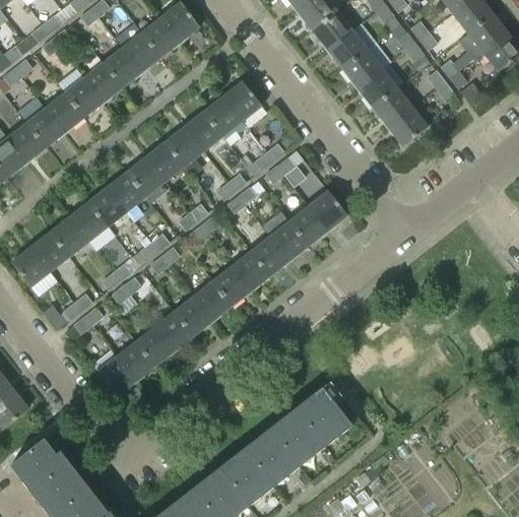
[(74,0),(70,3),(77,11),(88,3),(86,0),(74,0)]
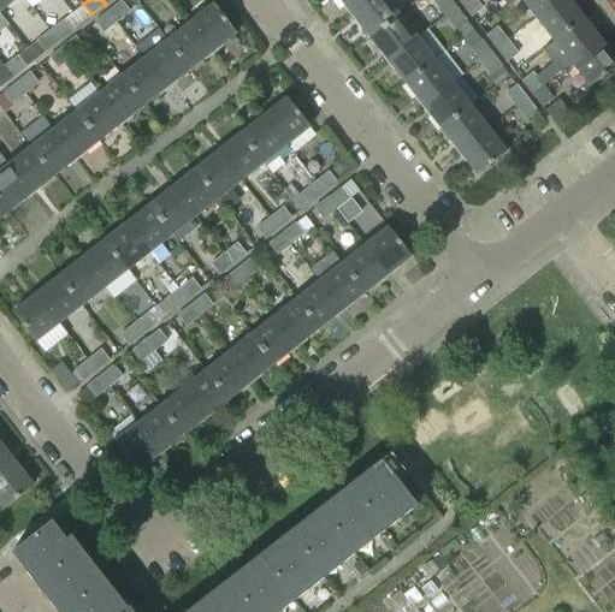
[(108,9),(117,19),(130,9),(123,0),(120,0),(108,9)]
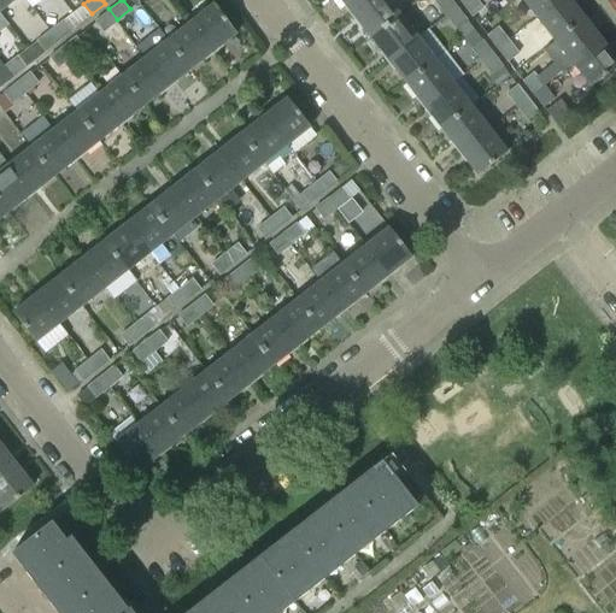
[(342,0),(353,13),(369,0),(342,0)]
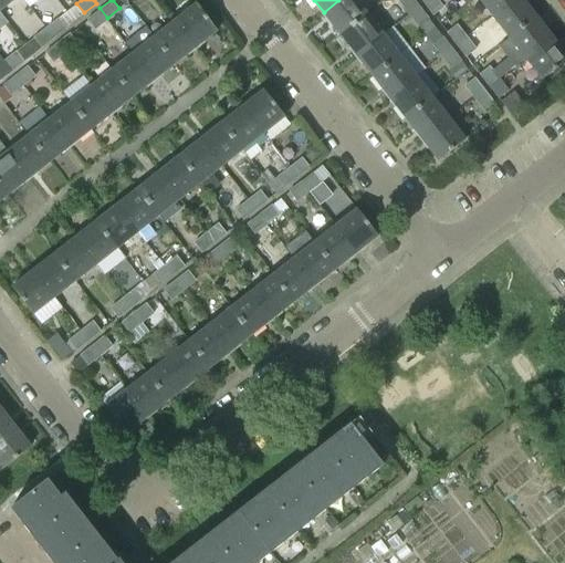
[(367,12),(357,0),(338,0),(324,12),(341,33),(367,12)]
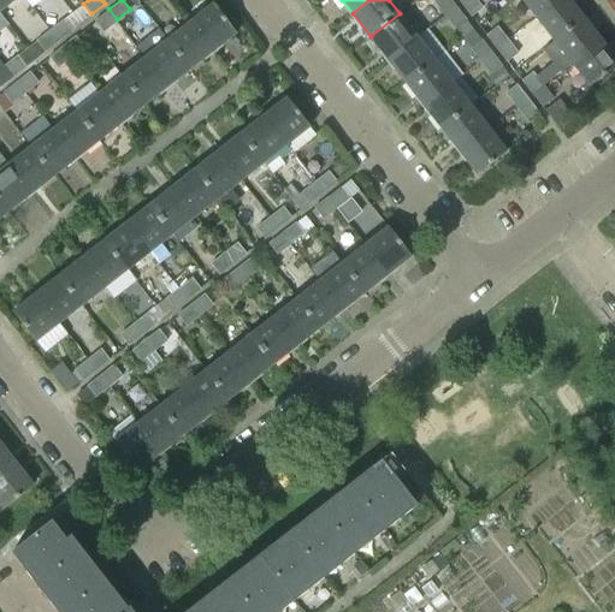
[(447,13),(456,5),(453,0),(437,0),(447,13)]
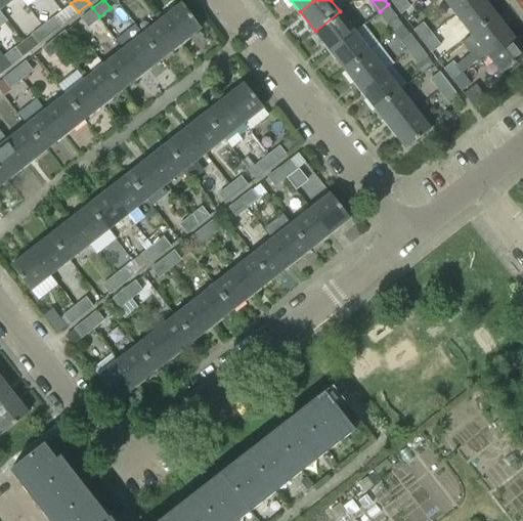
[(410,5),(406,0),(393,0),(401,11),(410,5)]
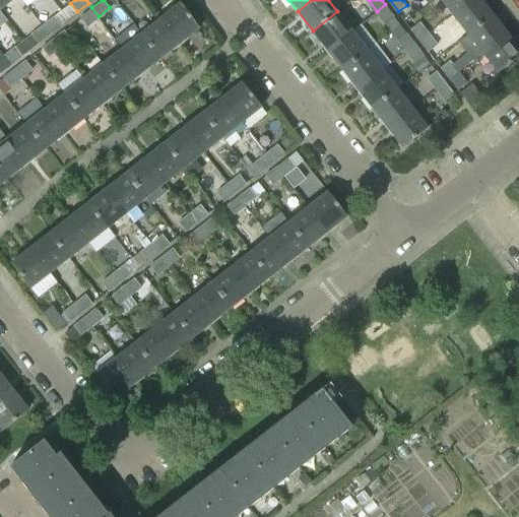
[(442,0),(453,13),(469,0),(442,0)]
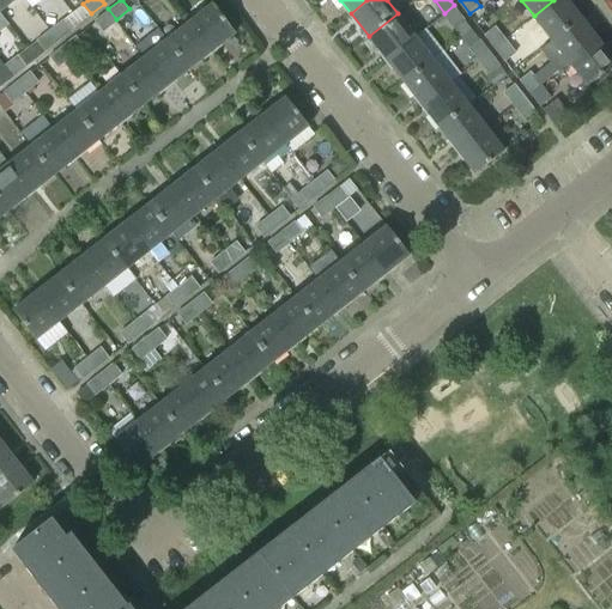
[(553,0),(534,16),(552,38),(581,16),(568,0),(553,0)]
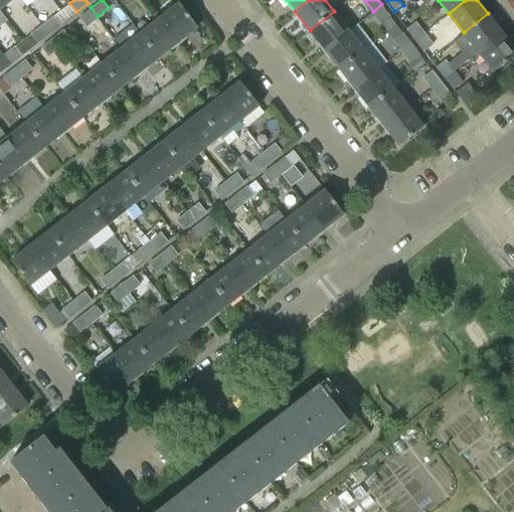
[(159,17),(178,41),(198,26),(179,1),(159,17)]
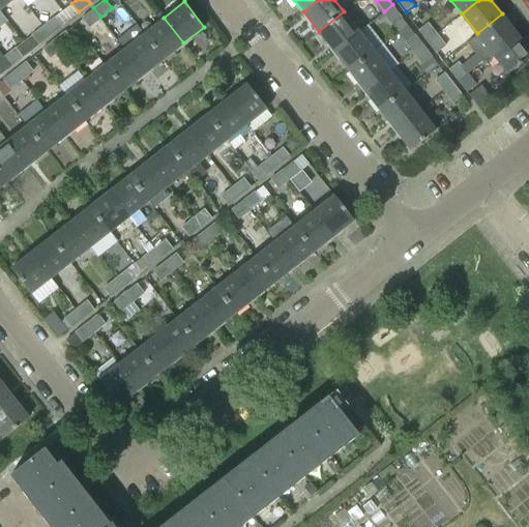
[(401,16),(392,4),(384,11),(392,23),(401,16)]
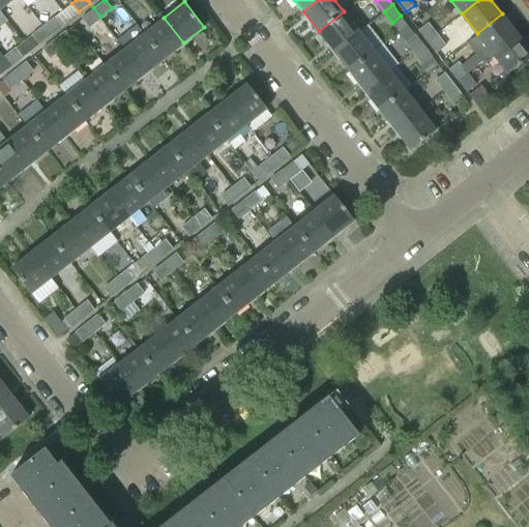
[(93,7),(83,16),(90,25),(100,17),(93,7)]
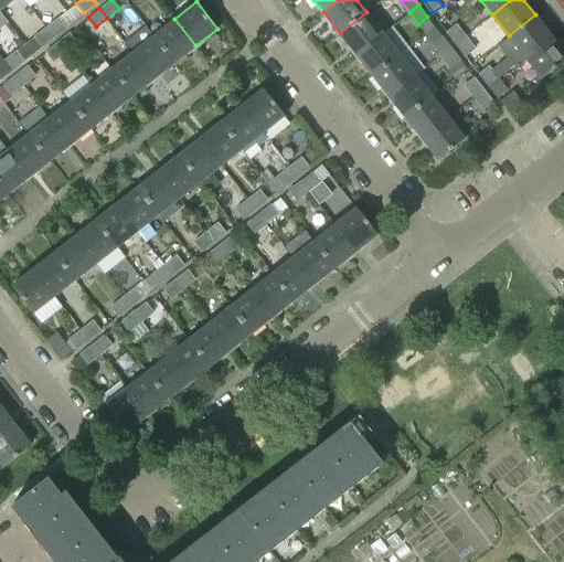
[(340,33),(357,53),(383,32),(366,12),(340,33)]
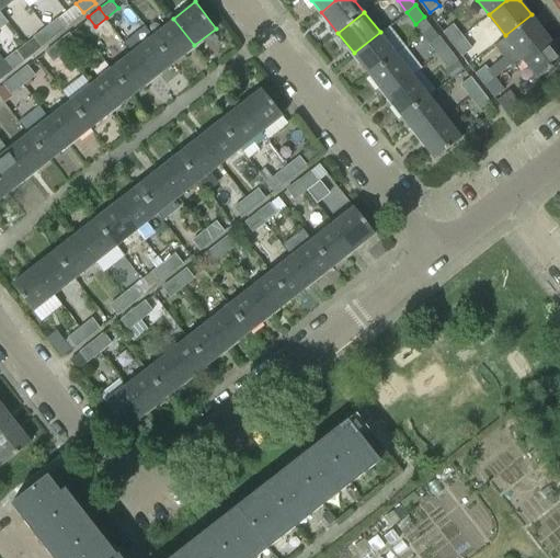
[(547,35),(532,14),(505,35),(521,56),(547,35)]
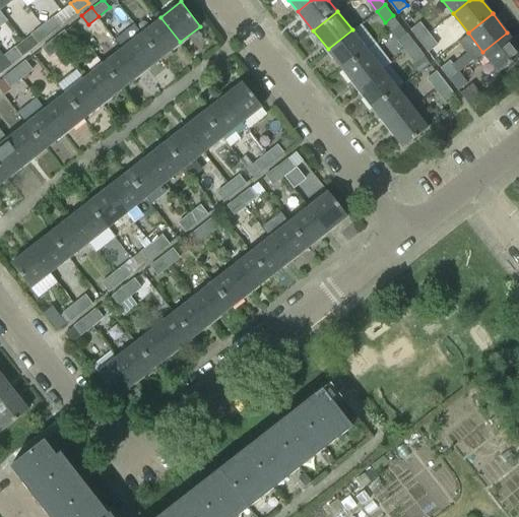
[(43,24),(50,33),(60,24),(54,16),(43,24)]
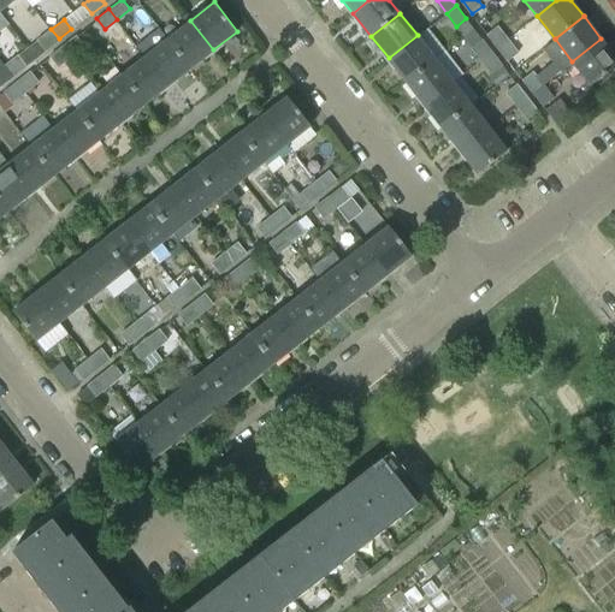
[(191,67),(213,49),(190,21),(169,37),(191,67)]
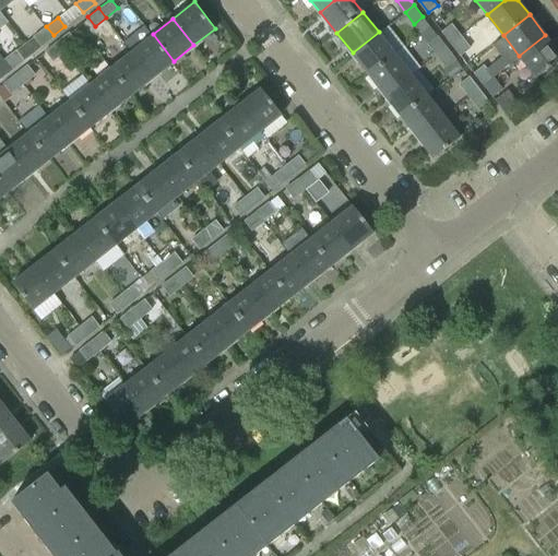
[(442,31),(452,42),(461,35),(452,23),(442,31)]
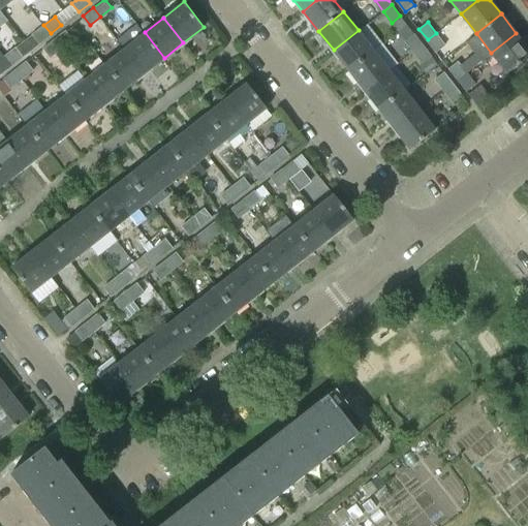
[(33,33),(39,42),(51,33),(43,25),(33,33)]
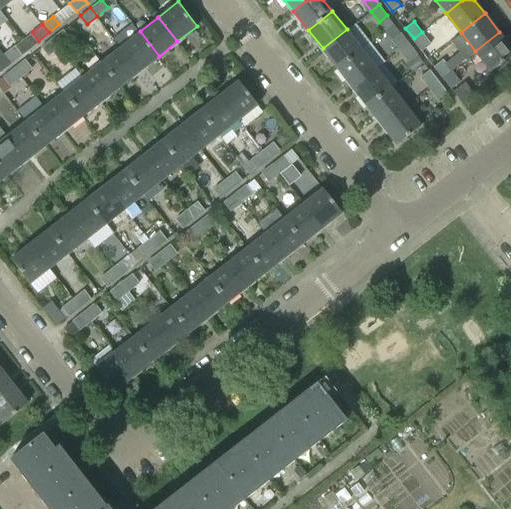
[(53,37),(60,45),(70,37),(63,28),(53,37)]
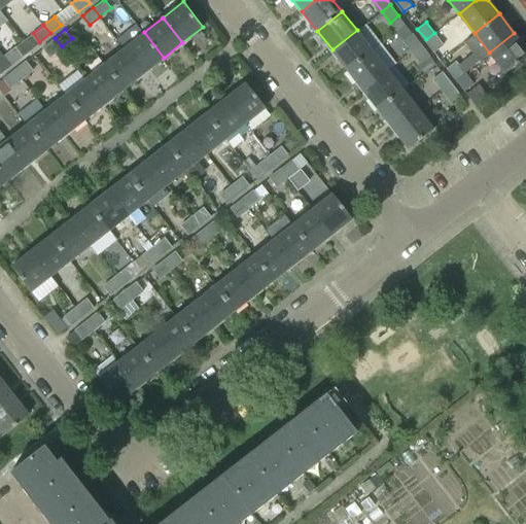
[(372,49),(357,30),(332,49),(347,69),(372,49)]
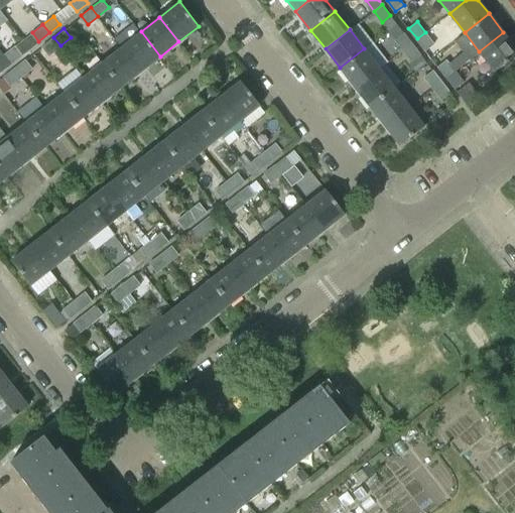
[(122,46),(141,71),(160,56),(141,31),(122,46)]
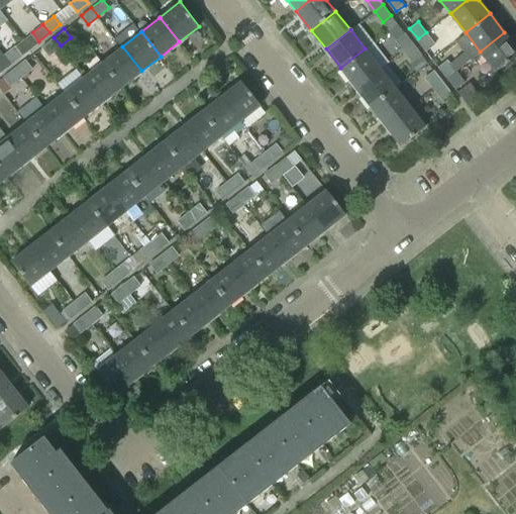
[(404,49),(413,42),(404,31),(396,38),(404,49)]
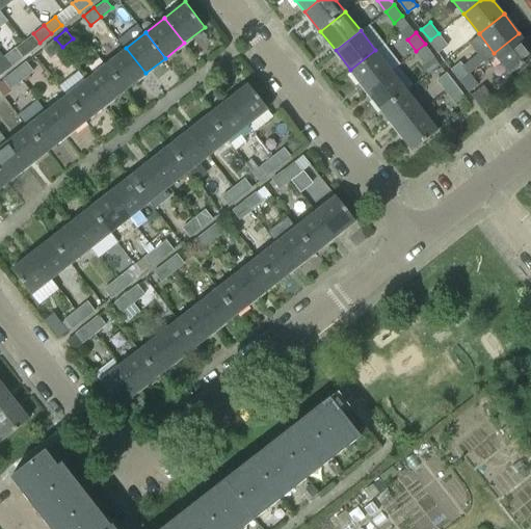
[(430,40),(439,51),(447,44),(439,33),(430,40)]
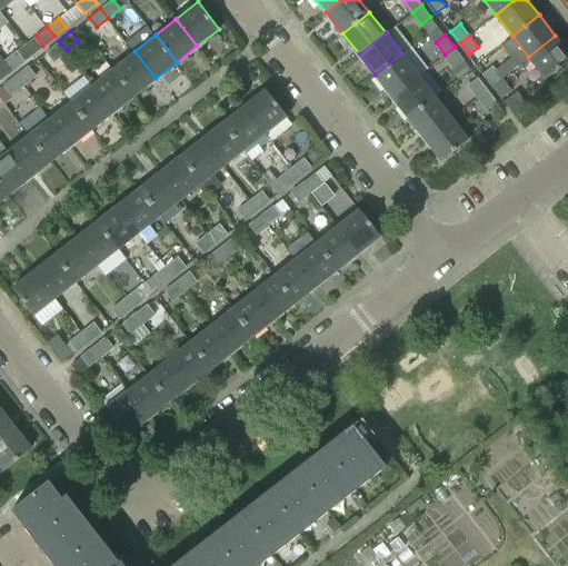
[(567,52),(555,36),(528,57),(546,78),(567,60),(567,52)]
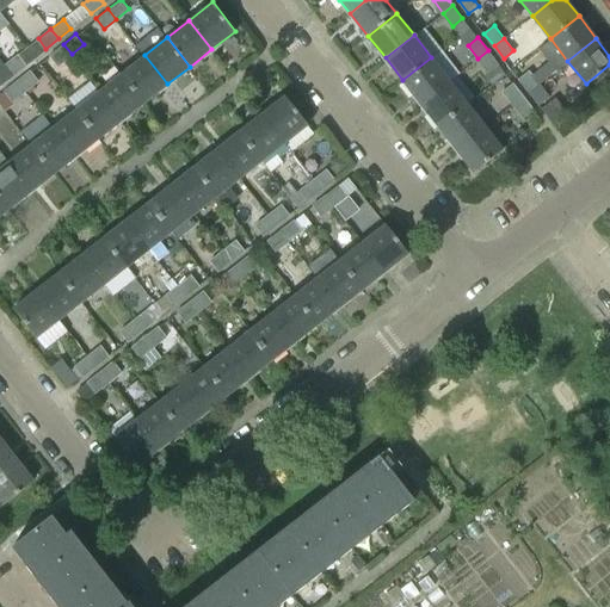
[(63,44),(50,54),(59,64),(72,54),(63,44)]
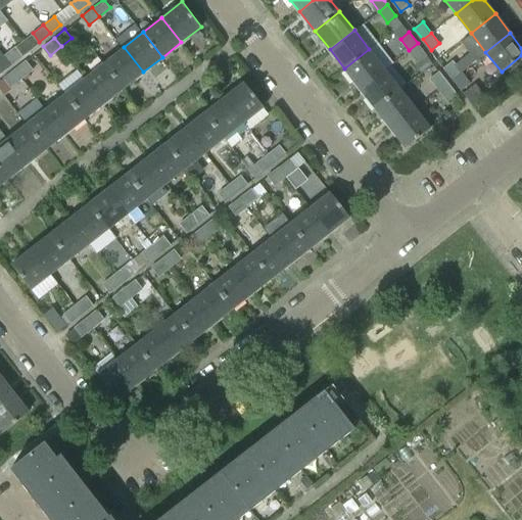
[(426,53),(418,43),(409,50),(417,60),(426,53)]
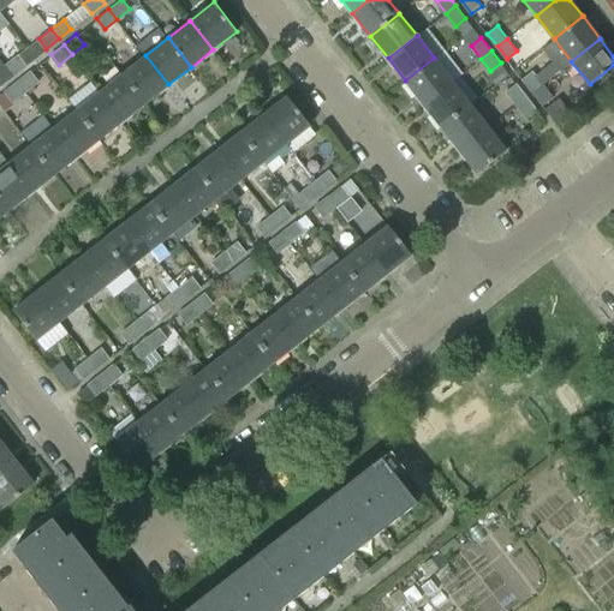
[(6,65),(13,75),(27,65),(18,54),(6,65)]
